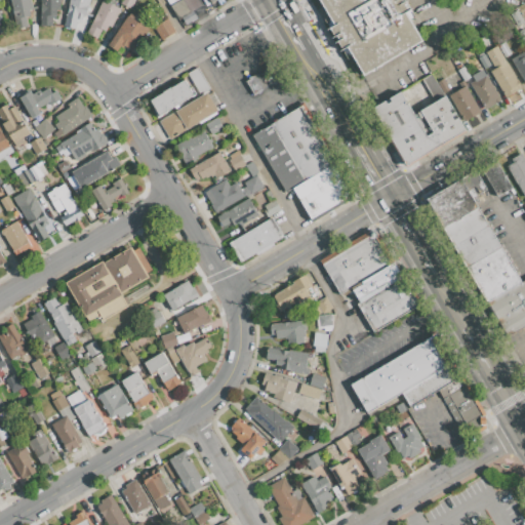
[(10,0),(31,0),(33,8),(29,9),(30,15),(26,16),(28,26),(16,28),(10,0)]
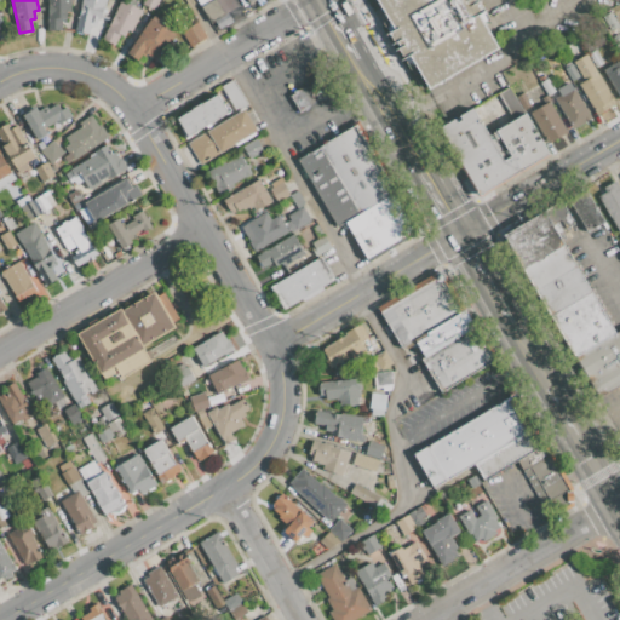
[(47,0),(70,0),(70,11),(67,11),(67,18),(64,18),(64,22),(62,22),(61,29),(47,29),(47,0)]
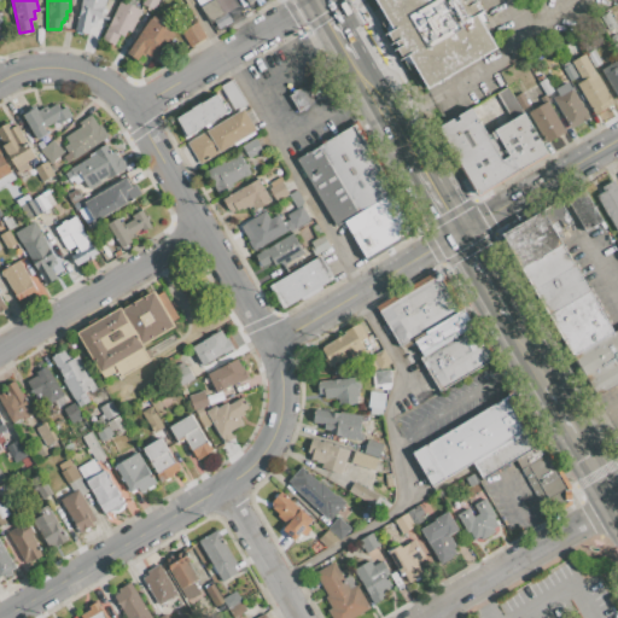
[(81,0),(105,0),(101,18),(97,18),(95,27),(91,25),(88,34),(75,31),(81,0)]
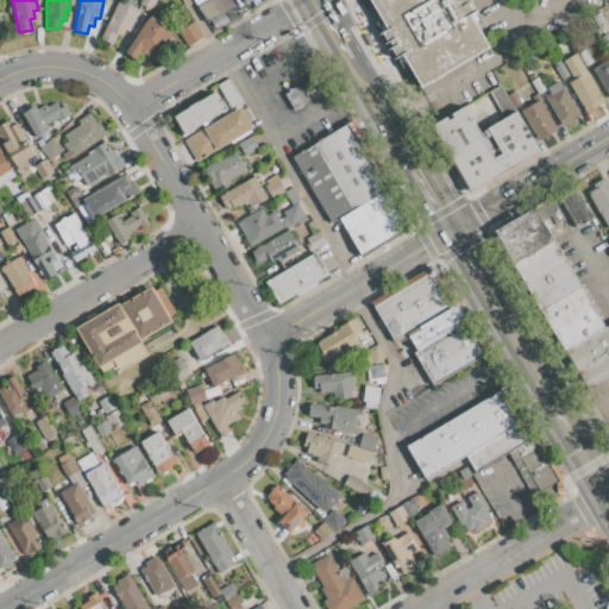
[(140,0),(156,0),(151,10),(139,4),(140,0)]
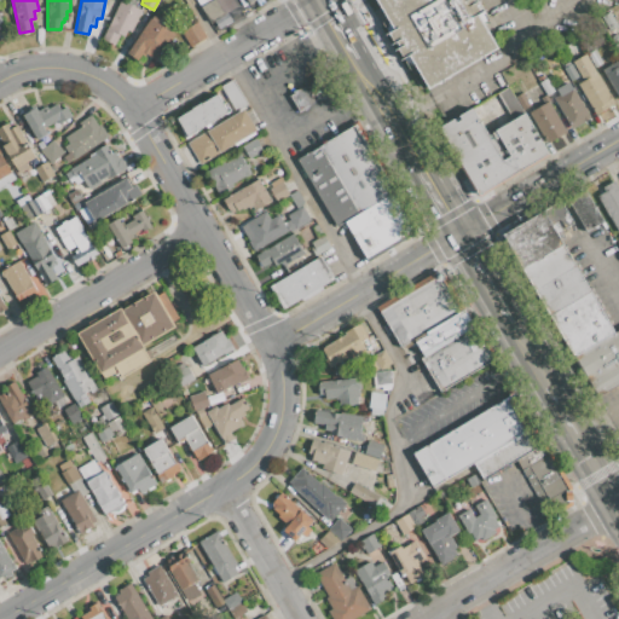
[(200,7),(212,0),(214,0),(224,15),(210,23),(200,7)]
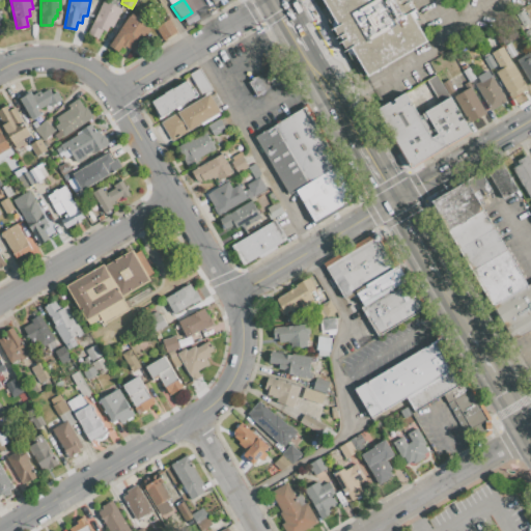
[(322,0),(409,0),(415,9),(410,12),(426,42),(367,76),(351,48),(344,52),(331,29),(338,25),(322,0)]
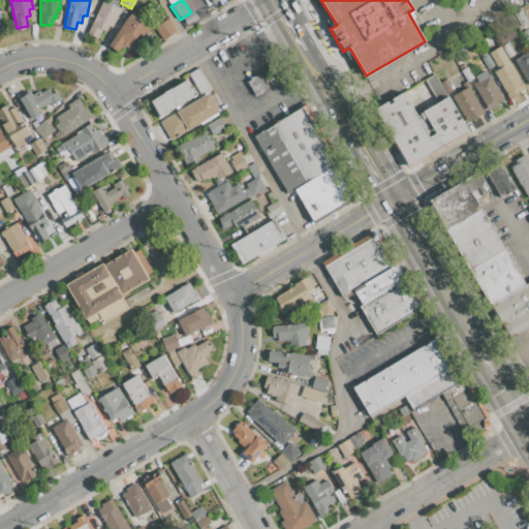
[(102,1),(121,9),(113,28),(109,26),(106,31),(102,30),(99,36),(89,31),(102,1)]
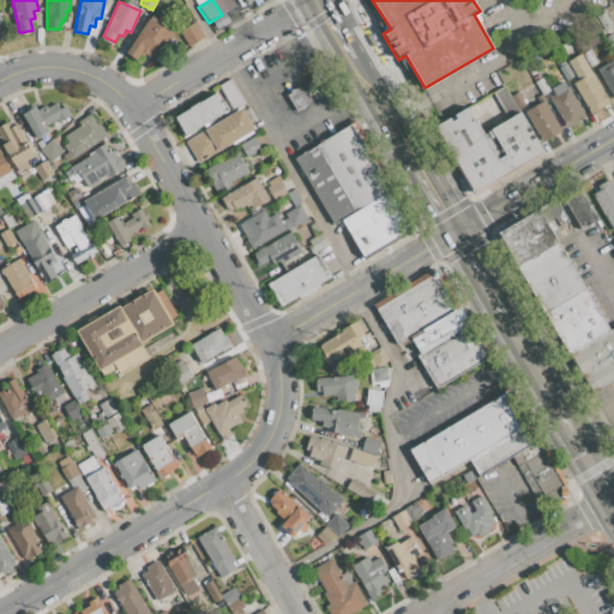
[(595,17),(605,11),(613,25),(603,31),(595,17)]
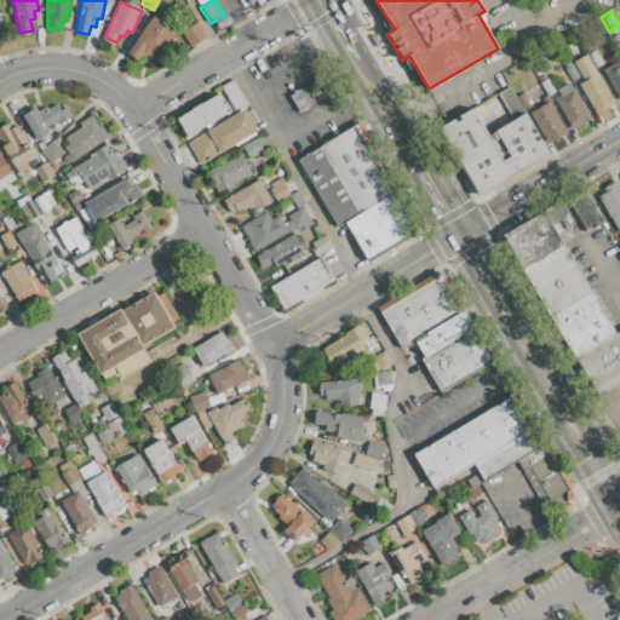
[(150,18),(174,34),(156,61),(147,53),(144,57),(142,55),(138,61),(127,53),(150,18)]
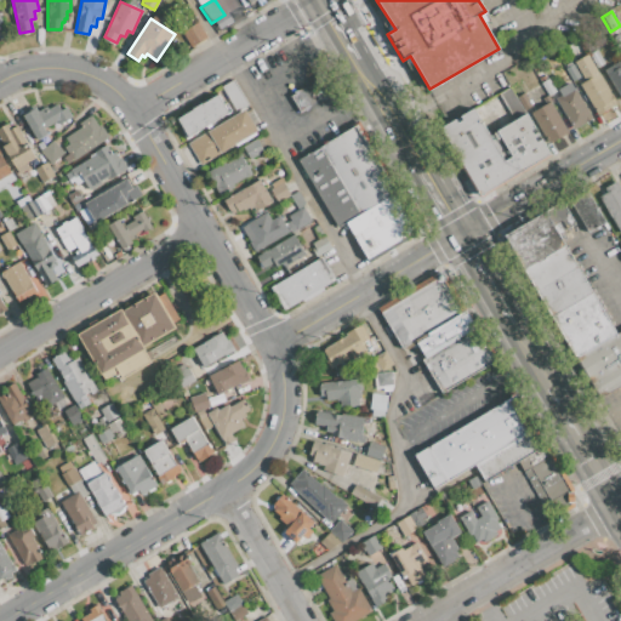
[(206,38),(188,49),(178,34),(198,23),(206,38)]
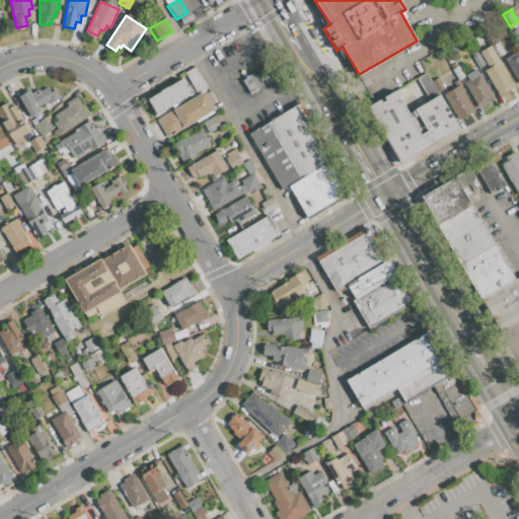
[(493,46),(498,43),(505,54),(500,57),(493,46)]
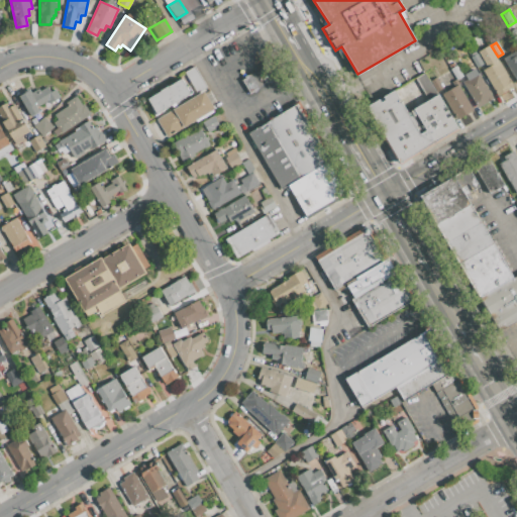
[(483,70),(487,68),(477,52),(489,44),(513,85),(508,88),(509,89),(497,95),(483,70)]
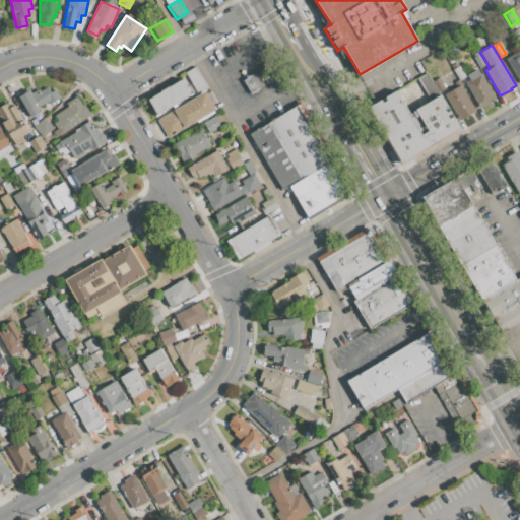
[(519,84),(506,59),(519,50),(519,84)]
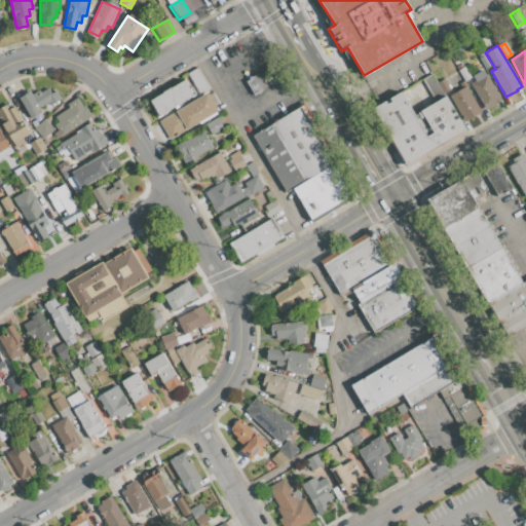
[(269,64),(279,81),(272,83),(267,84),(259,94),(256,92),(252,95),(245,82),(249,80),(249,76),(262,73),(265,70),(269,64)]
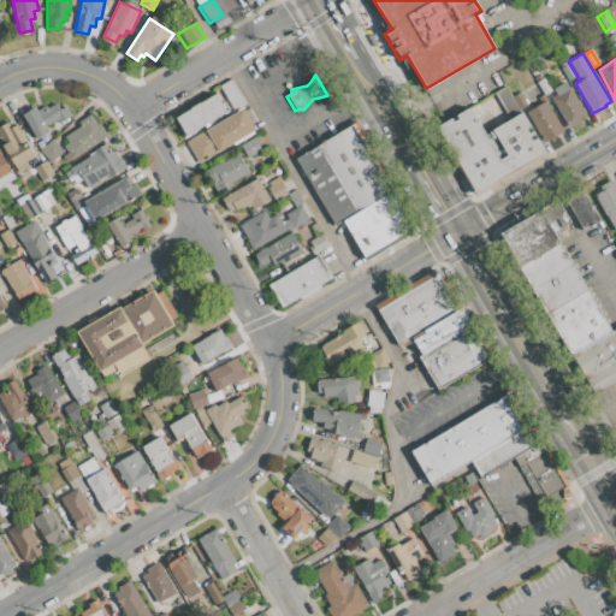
[(247,104),(234,112),(219,86),(231,78),(247,104)]
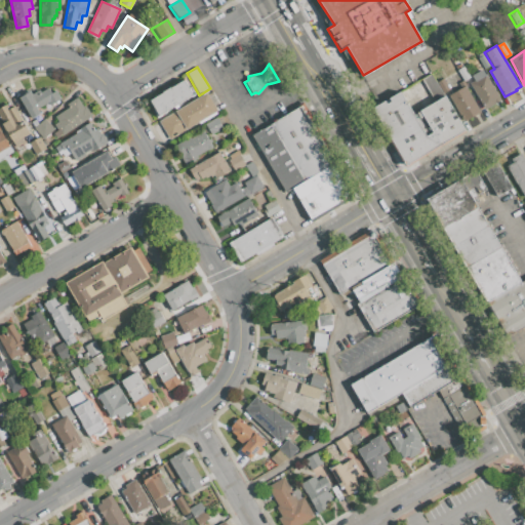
[(457,70),(465,67),(471,77),(465,81),(457,70)]
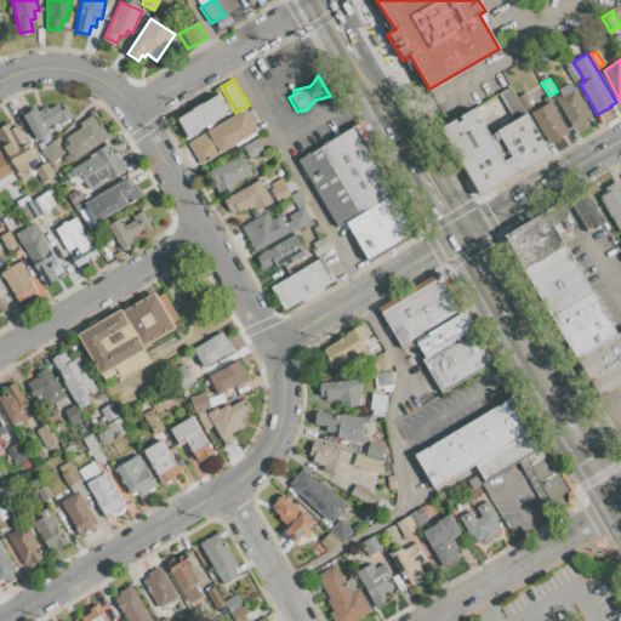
[(556,100),(560,96),(558,90),(573,81),(593,118),(573,130),(569,125),(570,124),(556,100)]
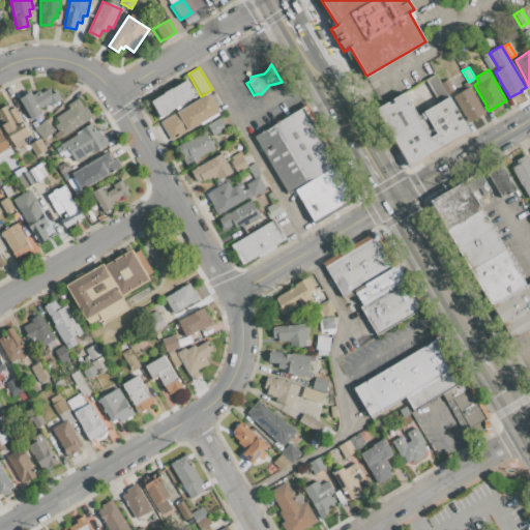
[(441,83),(448,79),(454,90),(448,94),(441,83)]
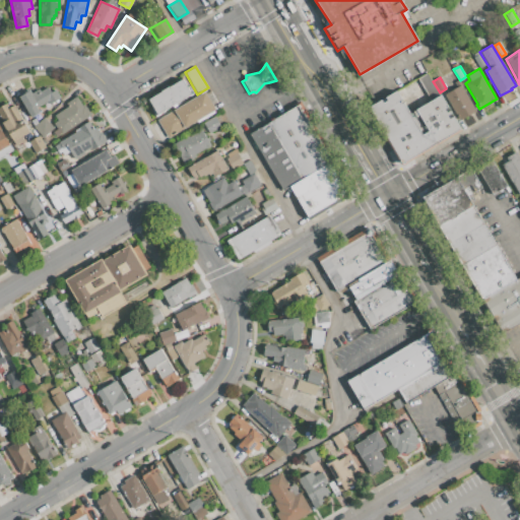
[(156,115),(147,100),(160,91),(159,90),(169,85),(169,87),(182,79),(191,94),(156,115)]
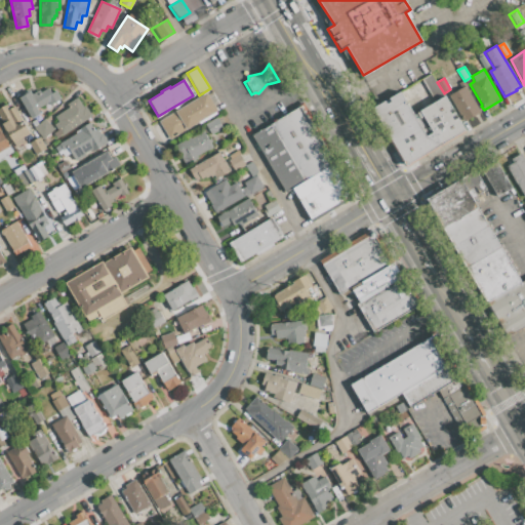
[(449,95),(466,85),(481,111),(465,121),(449,95)]
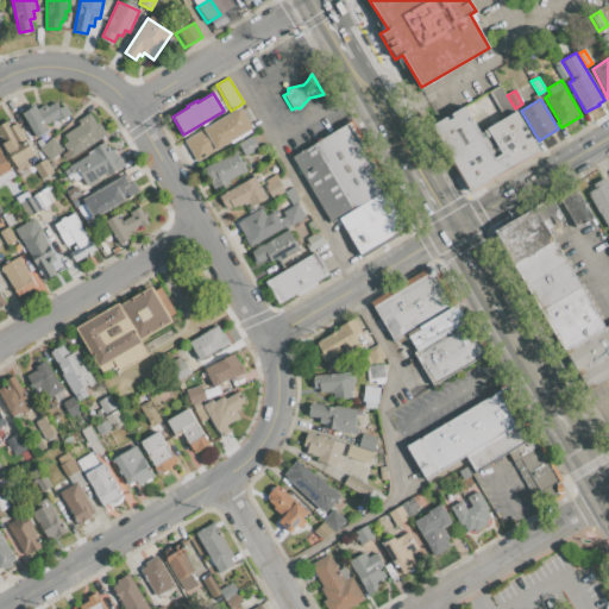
[(48,107),(56,101),(60,108),(64,105),(70,115),(58,123),(56,119),(45,125),(49,130),(37,138),(22,113),(35,106),(37,110),(45,105),(48,107)]
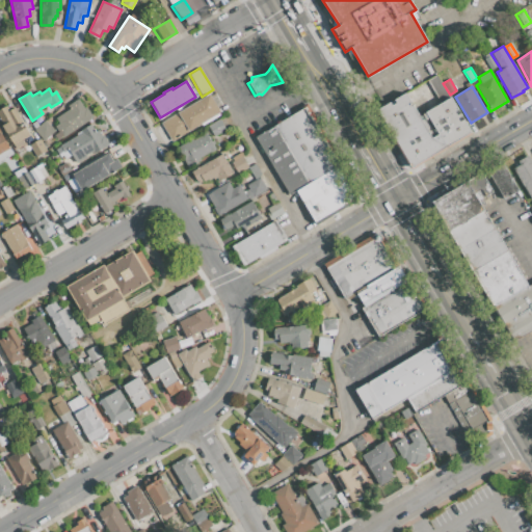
[(450,98),(471,132),(410,168),(376,110),(391,102),(393,105),(396,103),(394,100),(406,92),(432,137),(439,134),(425,112),(450,98)]
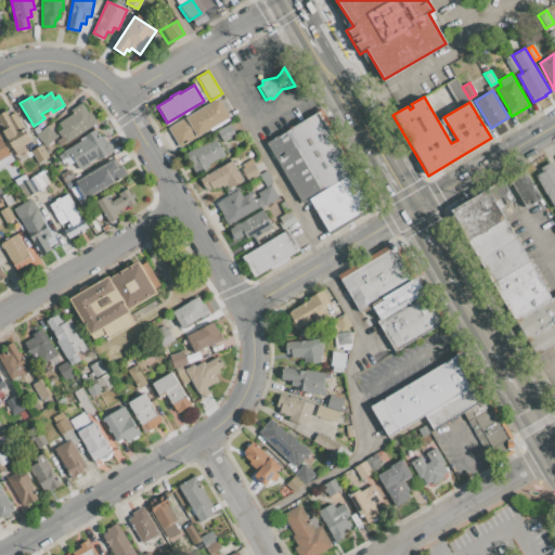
[(167,128),(219,98),(231,117),(179,147),(167,128)]
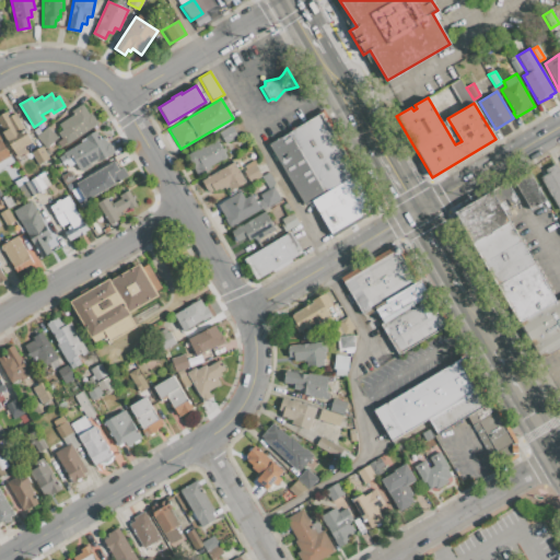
[(66,146),(57,132),(62,130),(58,125),(74,114),(72,111),(82,104),(90,114),(91,113),(97,124),(66,146)]
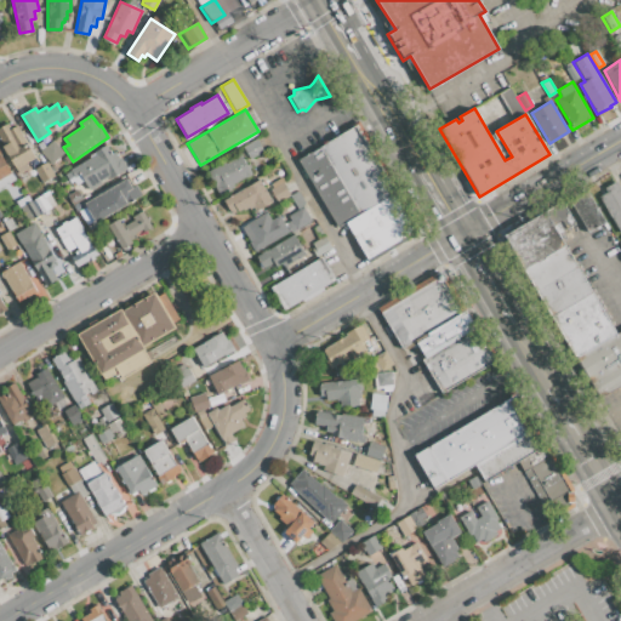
[(16,125),(35,157),(26,163),(29,167),(18,175),(0,143),(0,126),(7,123),(11,129),(16,125)]
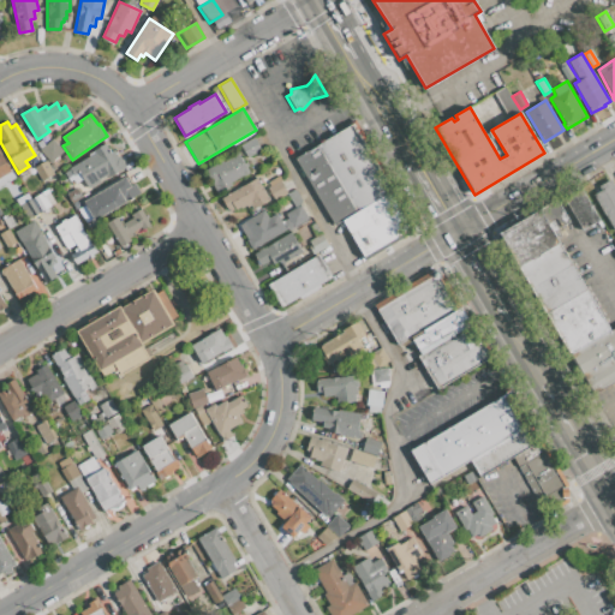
[(393,191),(344,220),(334,225),(294,157),(353,124),(393,191)]
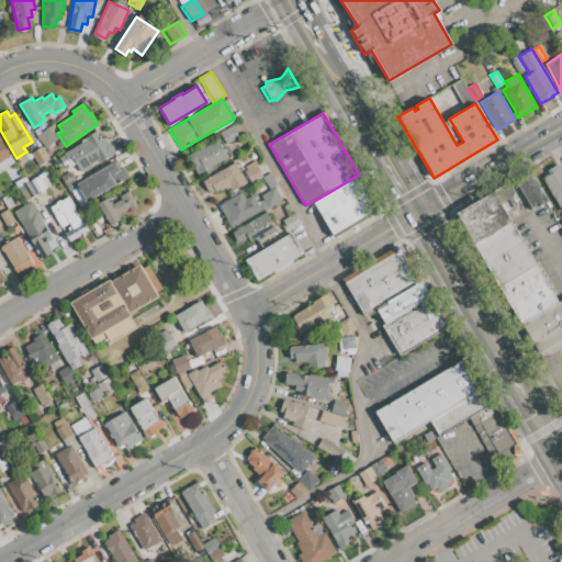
[(220,133),(233,125),(239,136),(226,144),(220,133)]
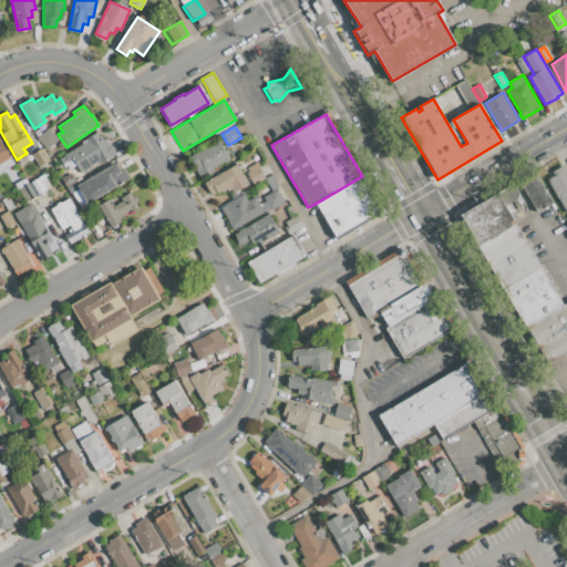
[(59,140),(48,150),(37,138),(48,129),(59,140)]
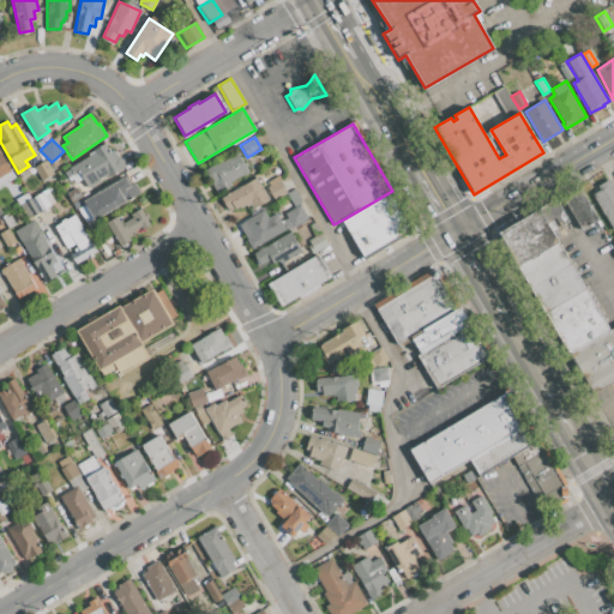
[(100,181),(89,188),(80,174),(74,178),(70,168),(95,152),(94,150),(104,143),(110,151),(113,150),(118,157),(119,156),(126,167),(108,178),(107,175),(98,180),(100,181)]
